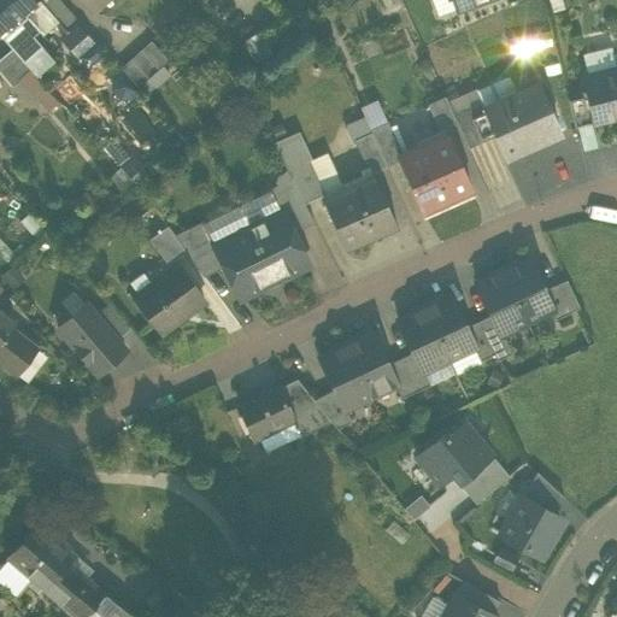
[(0,0),(0,33),(16,19),(36,3),(33,0),(0,0)]
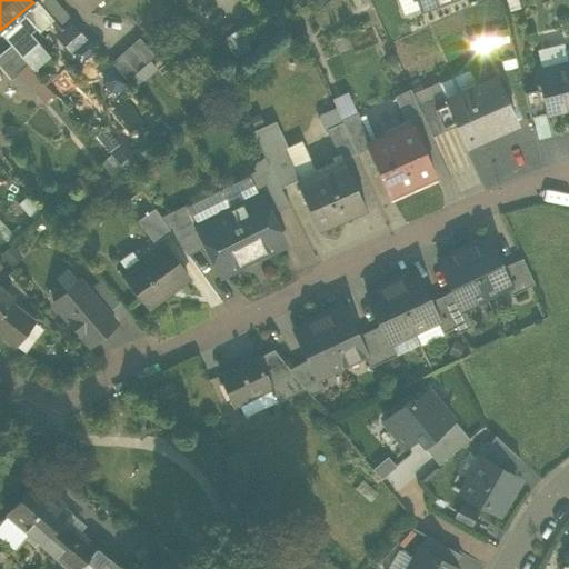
[(42,0),(37,6),(60,30),(72,20),(55,0),(42,0)]
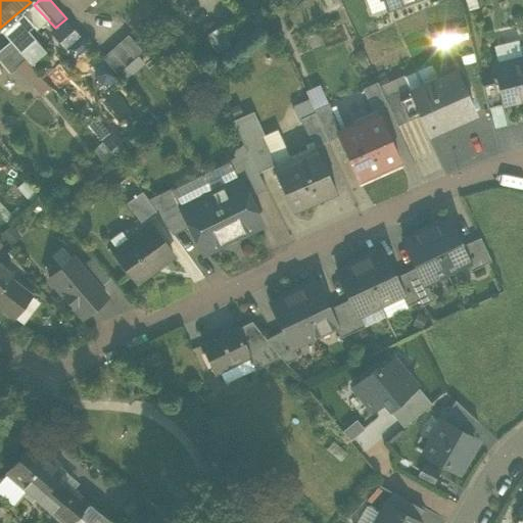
[(43,51),(13,16),(0,28),(0,29),(10,41),(26,58),(29,62),(43,51)]
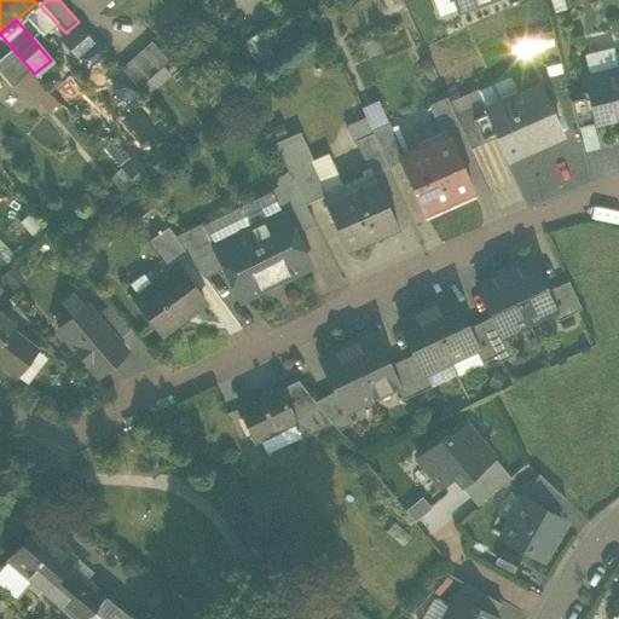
[(121,68),(139,90),(172,61),(152,40),(121,68)]
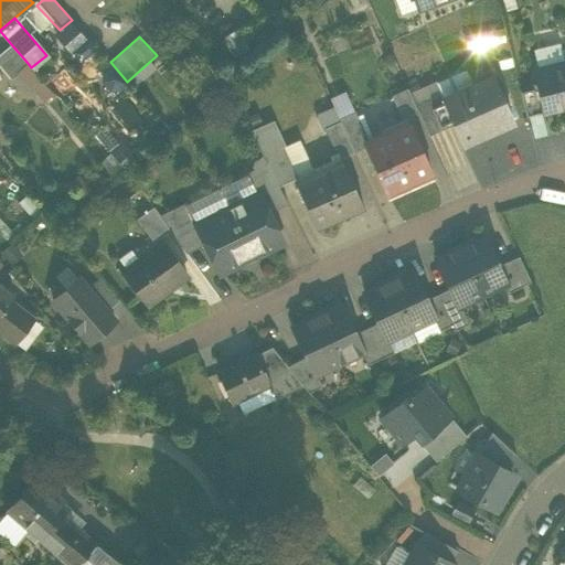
[(0,53),(0,67),(9,78),(28,63),(11,44),(0,53)]
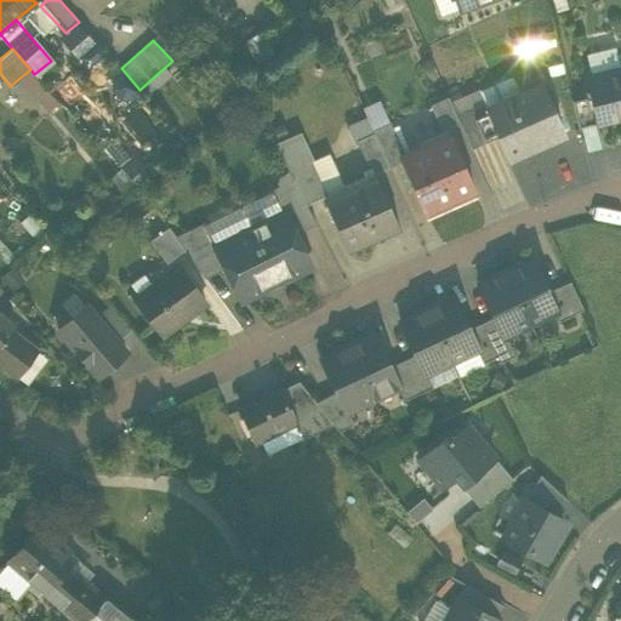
[(591,97),(597,124),(620,118),(620,74),(620,75),(620,74),(587,81),(591,97)]
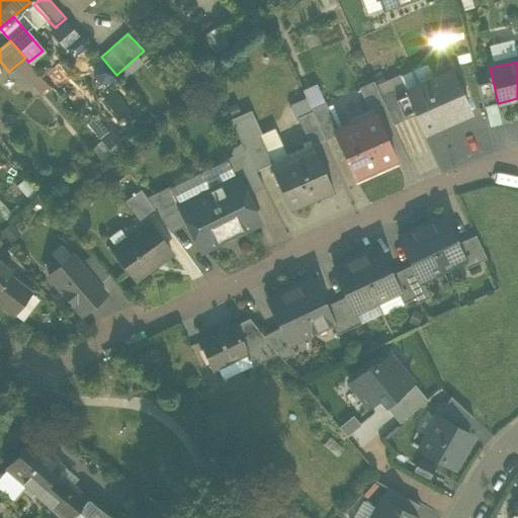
[(426,64),(407,72),(409,83),(404,85),(406,87),(407,90),(406,91),(416,113),(424,133),(470,112),(451,70),(433,78),(426,64)]
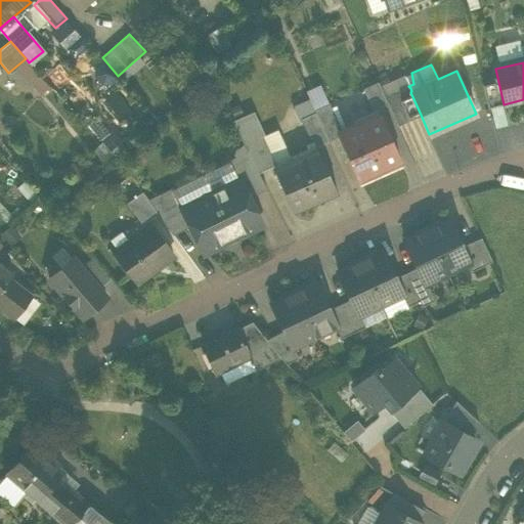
[(404,76),(408,86),(413,84),(411,73),(404,76)]
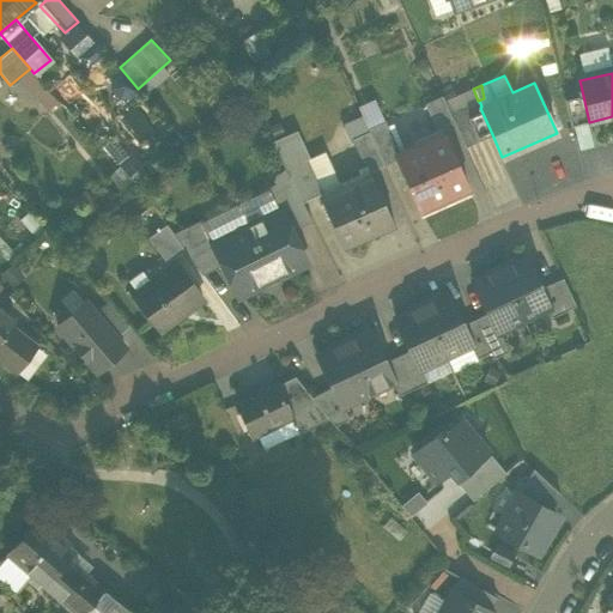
[(444,101),(451,116),(480,103),(478,101),(473,89),(444,101)]
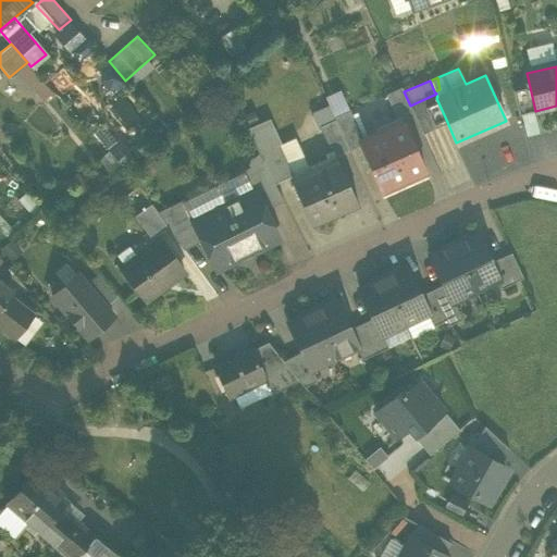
[(396,118),(412,111),(410,106),(404,91),(401,86),(385,94),(396,118)]
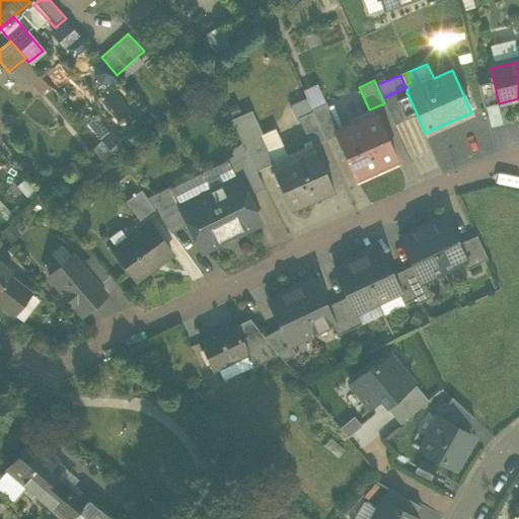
[(477,85),(484,107),(499,103),(494,81),(477,85)]
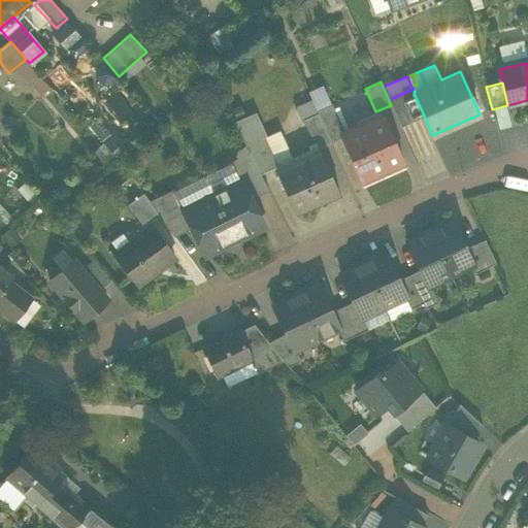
[(414,89),(389,100),(391,105),(400,126),(424,116),(414,93),(415,92),(414,89)]
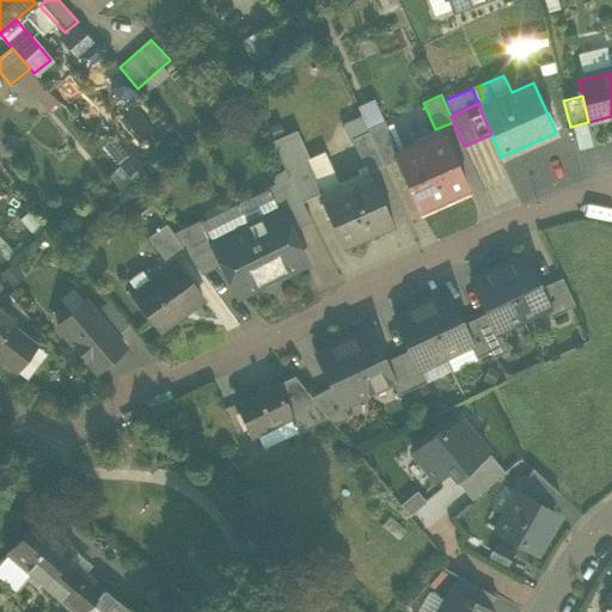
[(367,128),(368,133),(383,165),(396,159),(395,154),(398,152),(384,121),(367,128)]
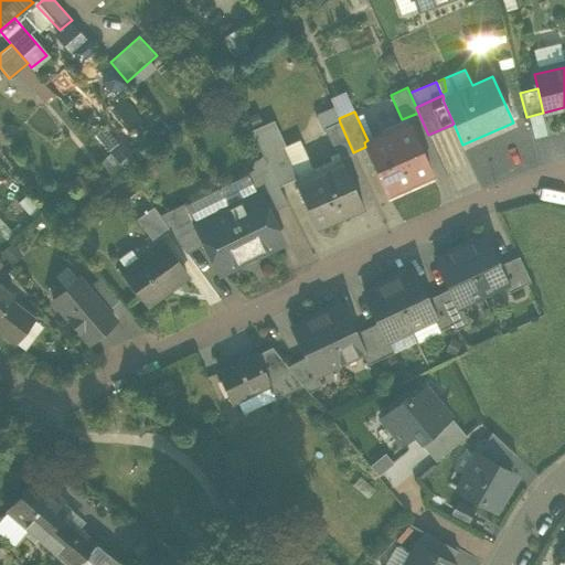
[(339,159),(353,152),(340,123),(326,129),(339,159)]
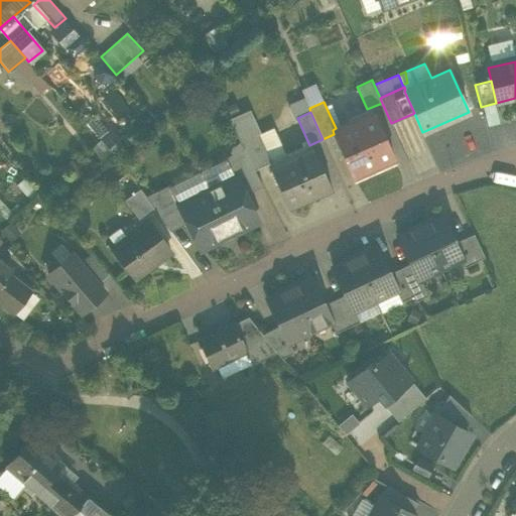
[(373,112),(350,122),(351,124),(374,113),(373,112)]
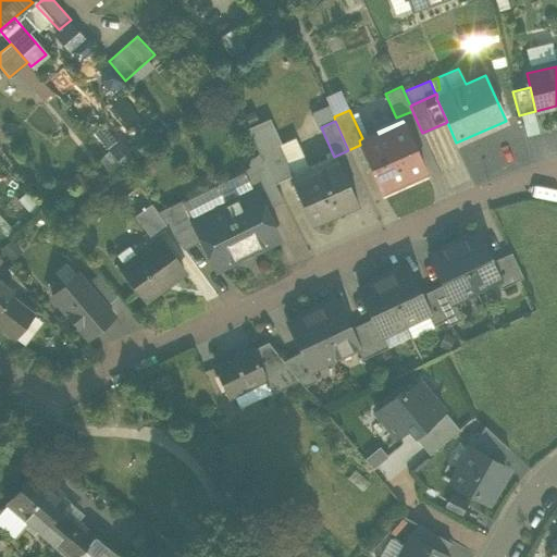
[(360,145),(382,193),(425,173),(404,122),(379,134),(378,132),(362,138),(359,140),(360,145)]
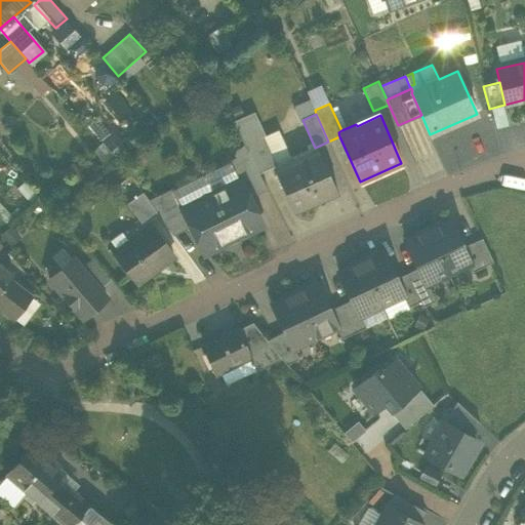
[(245,146),(249,155),(258,173),(258,172),(275,165),(263,137),(245,146)]
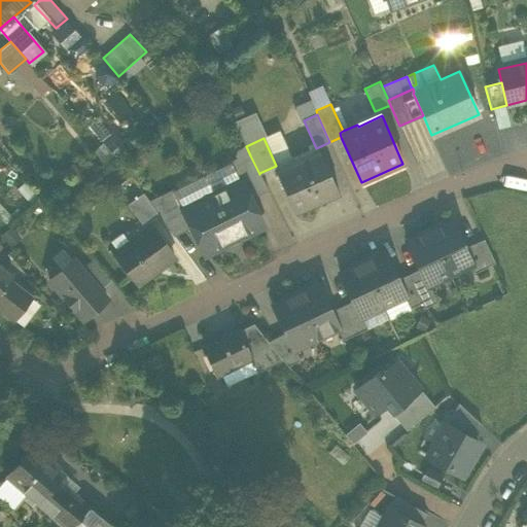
[(283,188),(294,212),(339,192),(321,152),(284,169),(291,185),(283,188)]
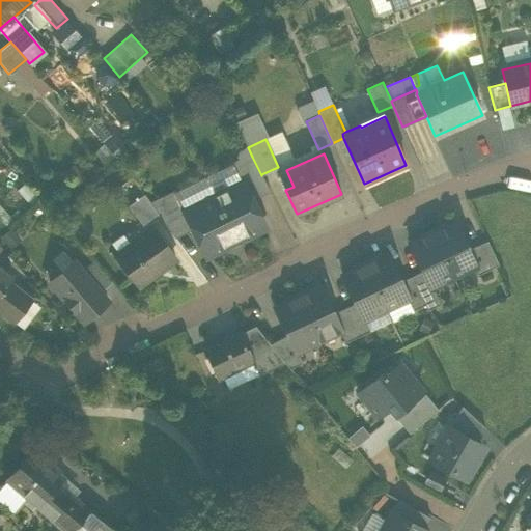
[(270,190),(261,174),(261,175),(252,157),(233,166),(242,183),(243,182),(252,199),(270,190)]
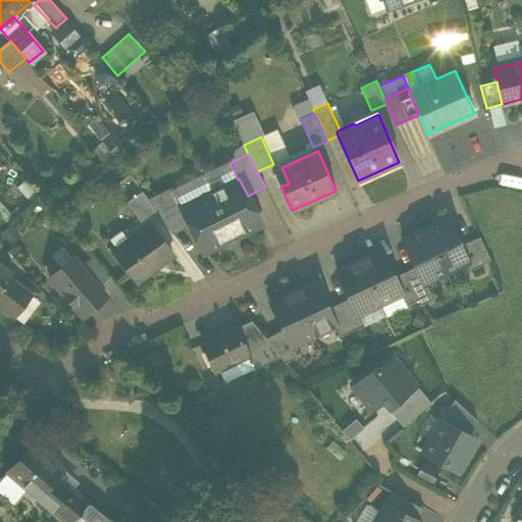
[(273,171),(280,187),(289,184),(281,167),(273,171)]
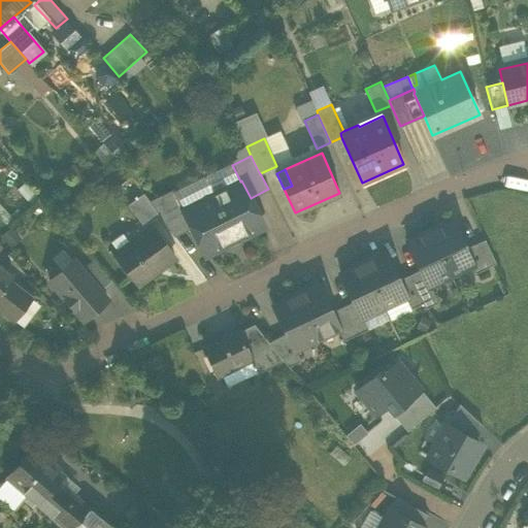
[(240,182),(212,195),(234,239),(248,233),(250,234),(262,228),(263,224),(251,198),(241,180),(240,182)]
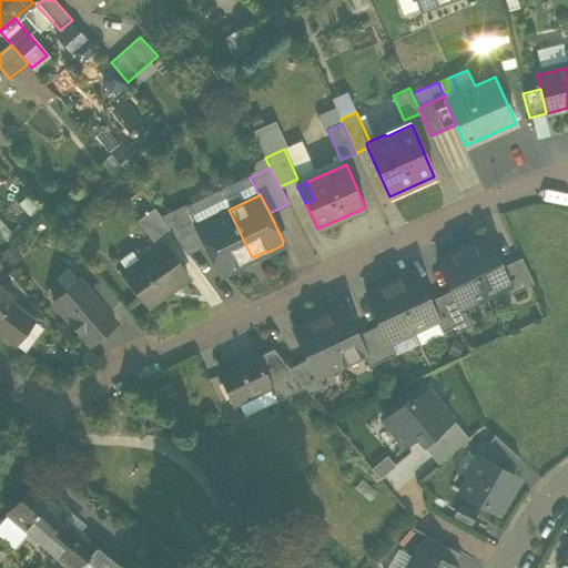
[(189,208),(163,220),(171,232),(186,253),(205,244),(196,225),(198,225),(189,208)]
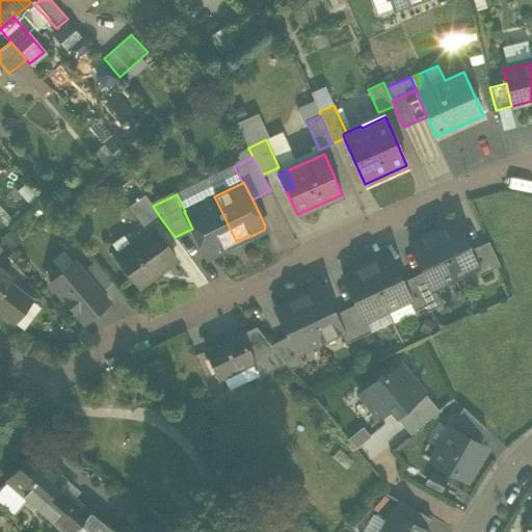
[(144,229),(160,217),(153,206),(144,195),(129,208),(144,229)]
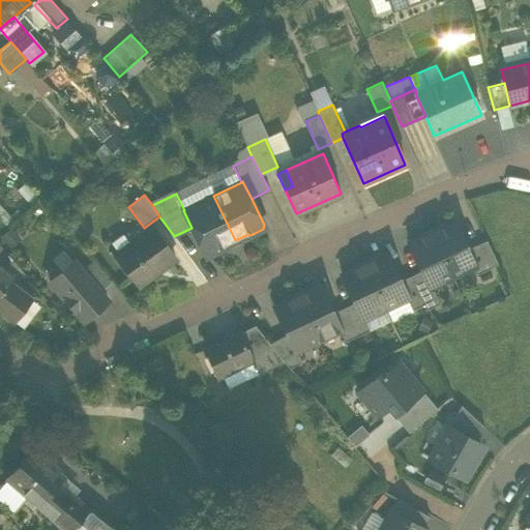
[(222,247),(235,240),(213,196),(184,210),(183,210),(192,228),(205,254),(209,256),(221,249),(222,247)]
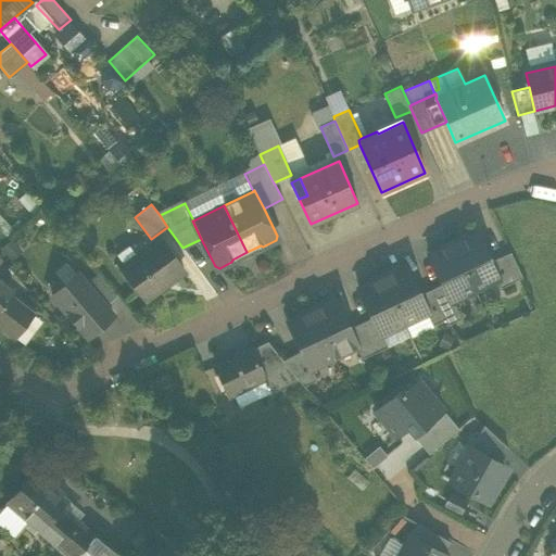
[(476,232),(452,243),(475,290),(496,280),(498,279),(490,262),(476,232)]
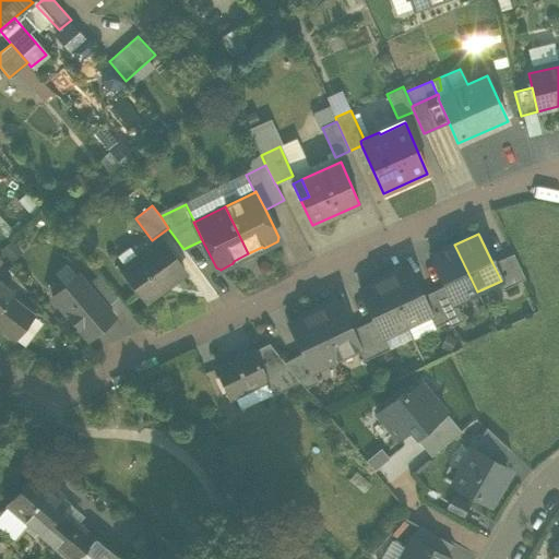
[(125,273),(144,300),(185,272),(163,240),(137,259),(140,262),(125,273)]
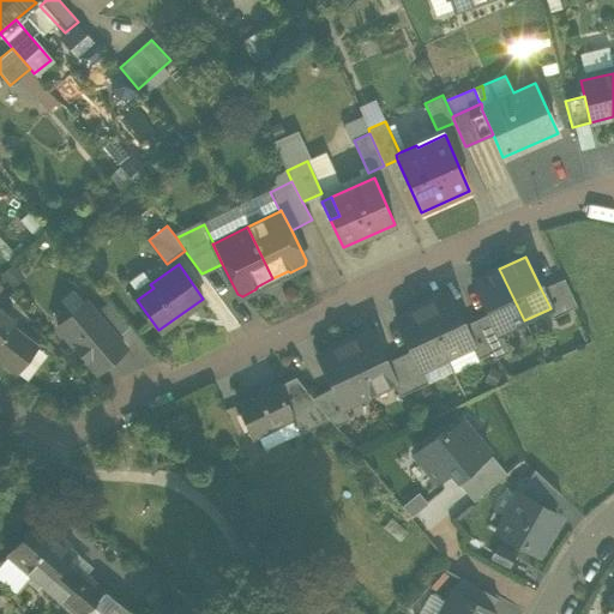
[(499,332),(524,320),(499,269),(474,281),(488,313),(498,333),(499,332)]
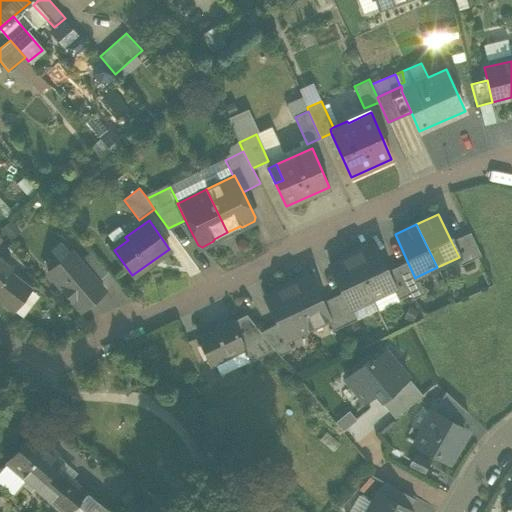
[(462,236),(473,259),(480,256),(469,232),(462,236)]
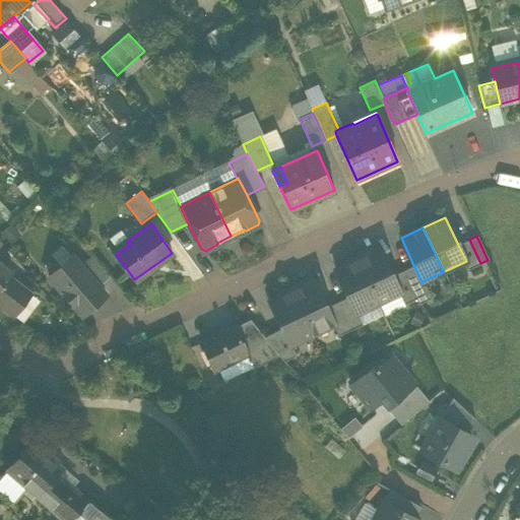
[(464,262),(468,269),(480,263),(469,240),(458,245),(466,261),(464,262)]
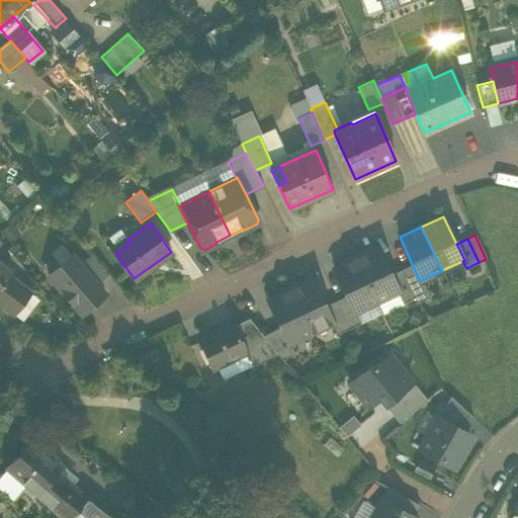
[(50,253),(60,265),(71,255),(61,244),(50,253)]
